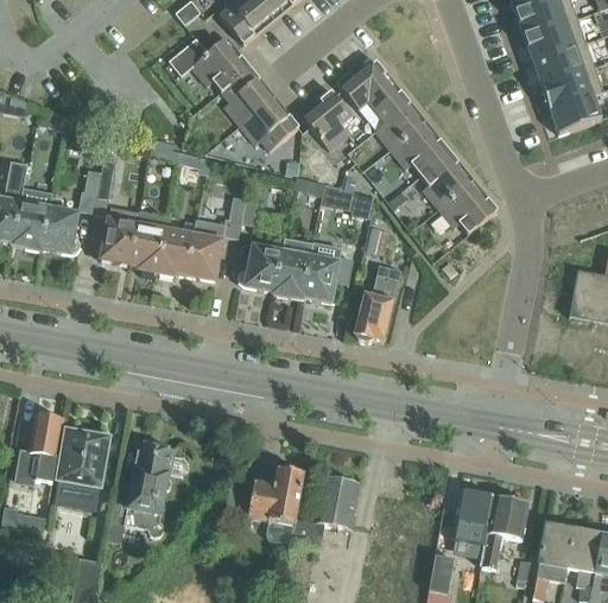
[(200,12),(190,0),(173,13),(183,25),(200,12)]
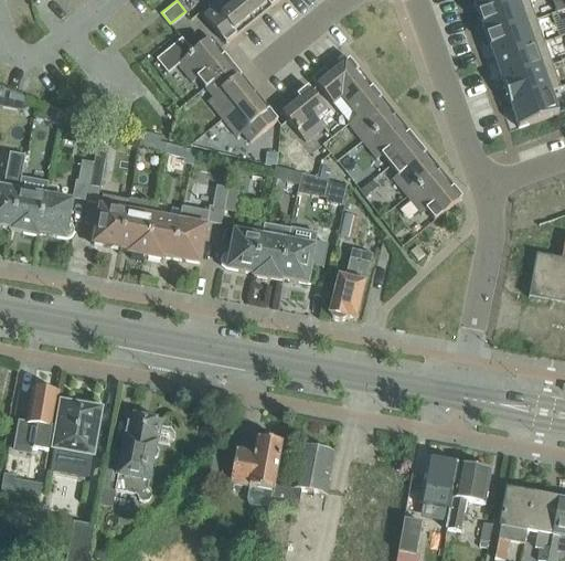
[(254,18),(238,0),(210,0),(213,4),(203,12),(225,40),(254,18)]
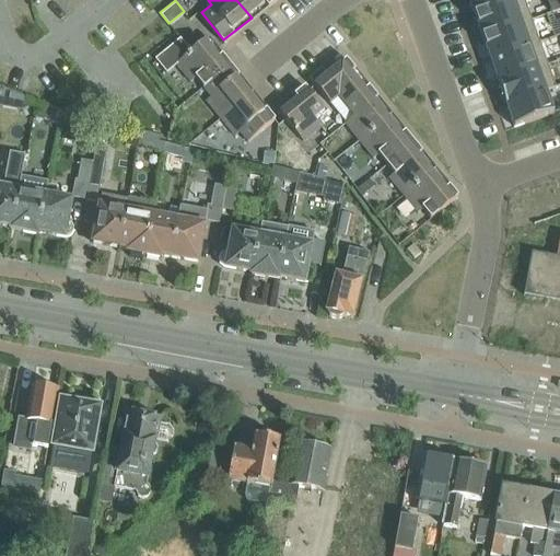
[(236,0),(252,18),(272,0),(236,0)]
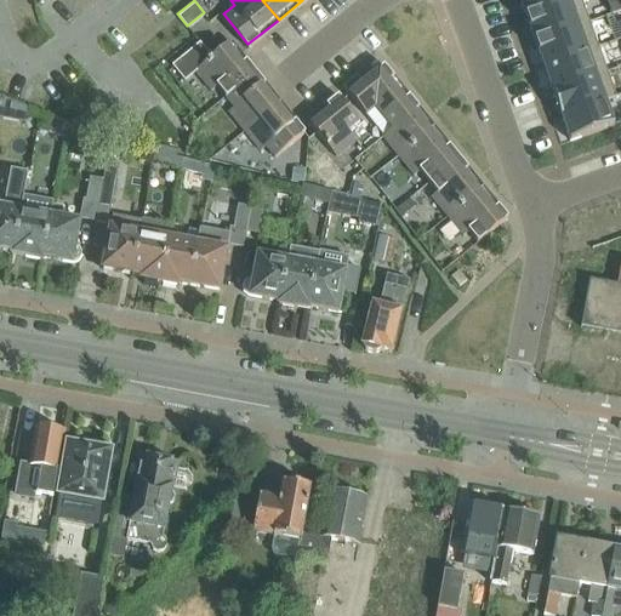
[(520,0),(525,13),(563,0),(520,0)]
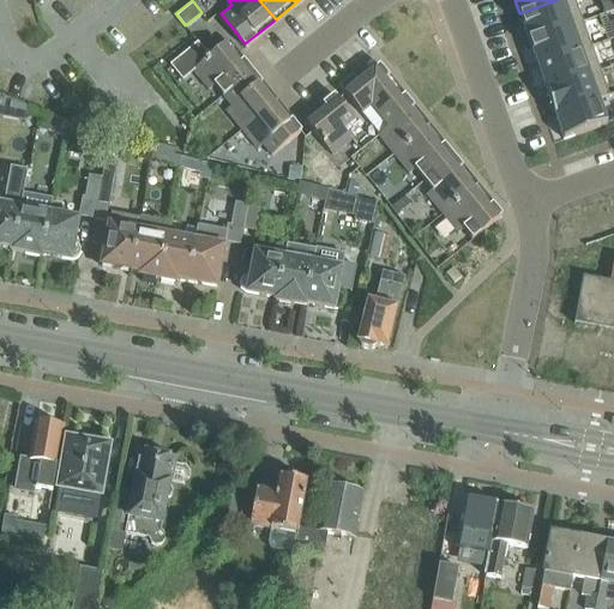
[(557,0),(519,13),(528,37),(583,18),(576,0),(557,0)]
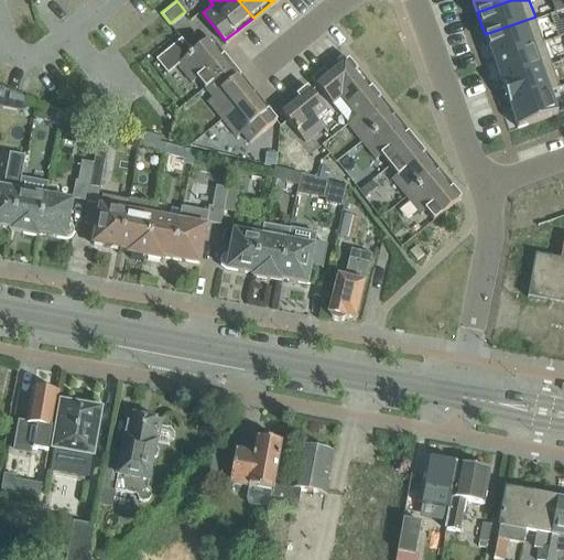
[(563,0),(553,0),(556,9),(563,6),(563,0)]
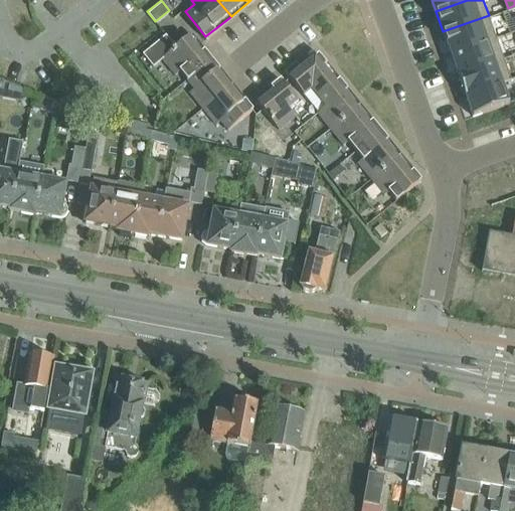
[(489,15),(443,31),(451,52),(496,36),(489,15)]
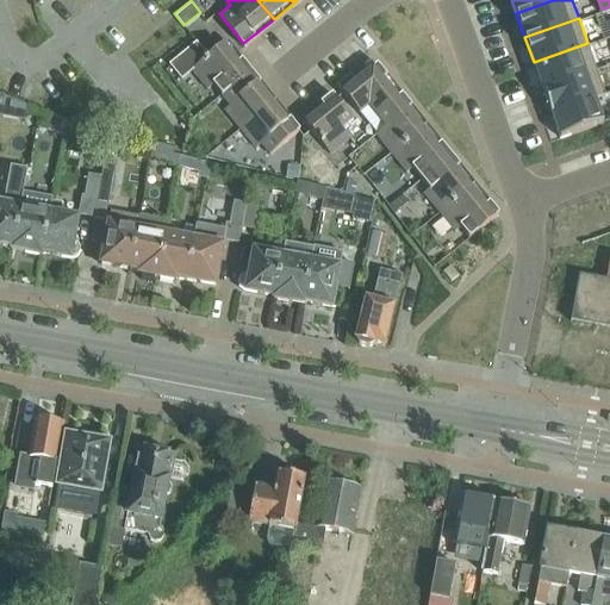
[(226,37),(207,51),(192,64),(193,66),(207,85),(212,80),(221,91),(250,67),(226,37)]
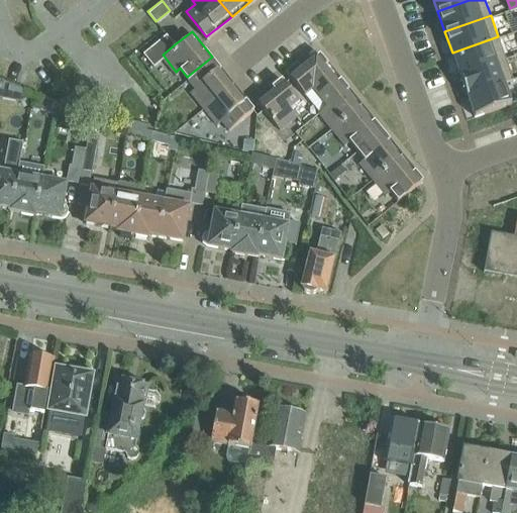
[(163,55),(176,43),(167,32),(142,52),(153,65),(164,56),(163,55)]
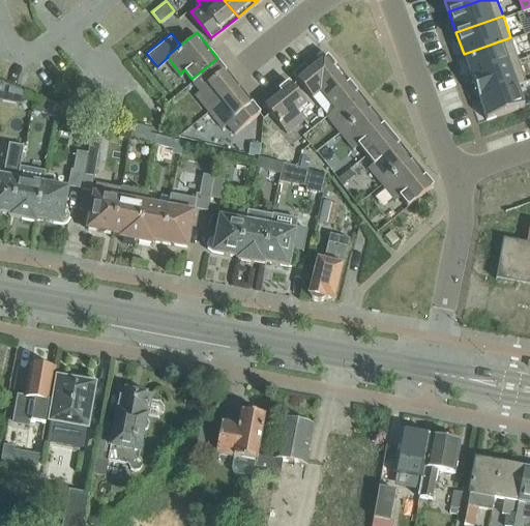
[(510,37),(464,54),(471,74),(470,74),(471,75),(518,58),(510,37)]
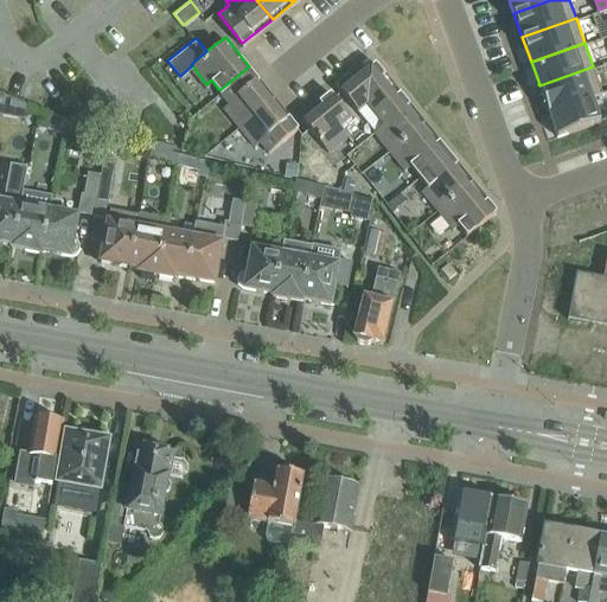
[(401,91),(385,72),(375,61),(353,78),(347,71),(334,82),(356,109),(366,100),(376,110),(401,91)]
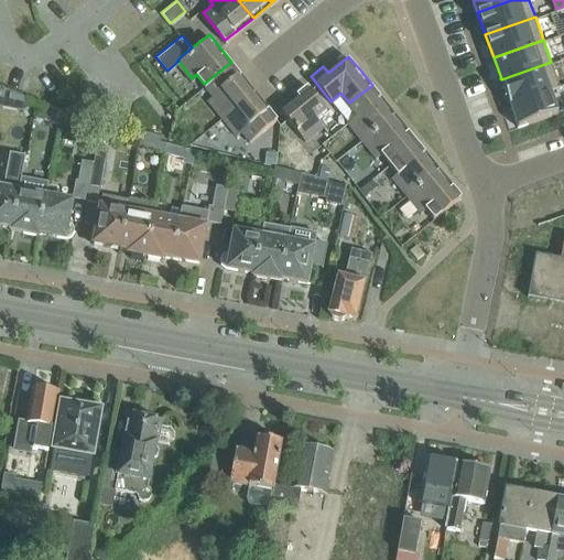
[(221,115),(253,90),(231,62),(204,84),(212,94),(207,97),(221,115)]
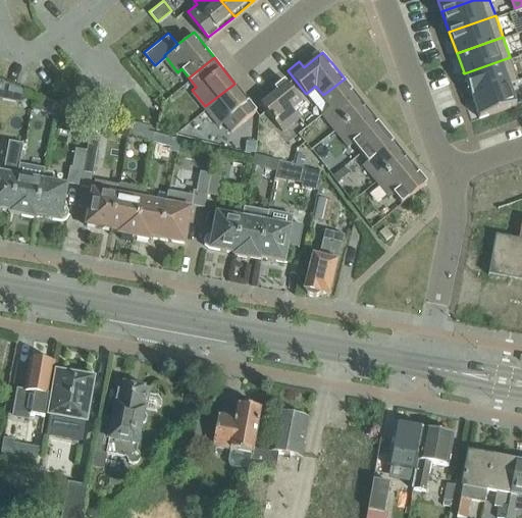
[(510,57),(464,73),(471,94),(517,78),(510,57)]
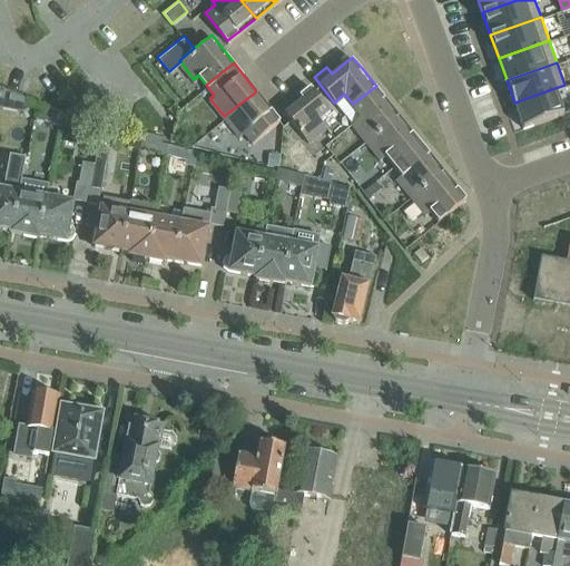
[(327,108),(308,85),(279,108),(306,140),(324,126),(316,116),(327,108)]
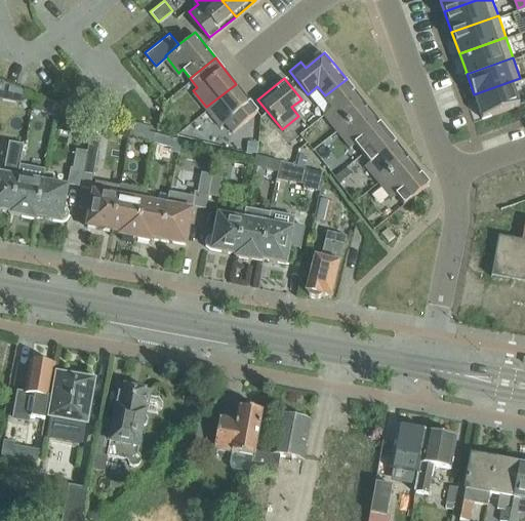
[(520,78),(474,94),(482,116),(519,104),(511,82),(520,79),(520,78)]
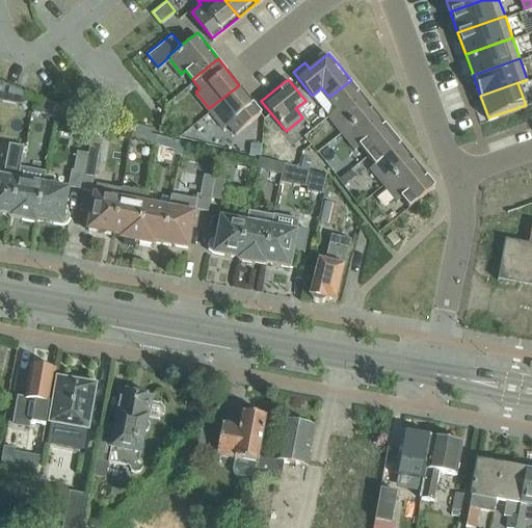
[(372,106),(351,80),(329,97),(336,106),(327,112),(342,129),(372,106)]
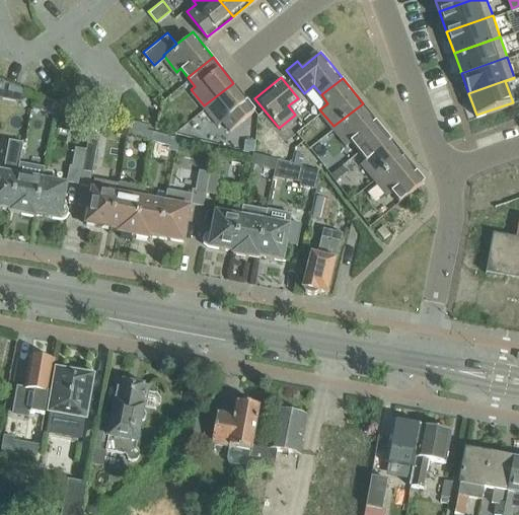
[(253,107),(249,102),(233,83),(204,105),(217,122),(221,119),(228,128),(253,107)]
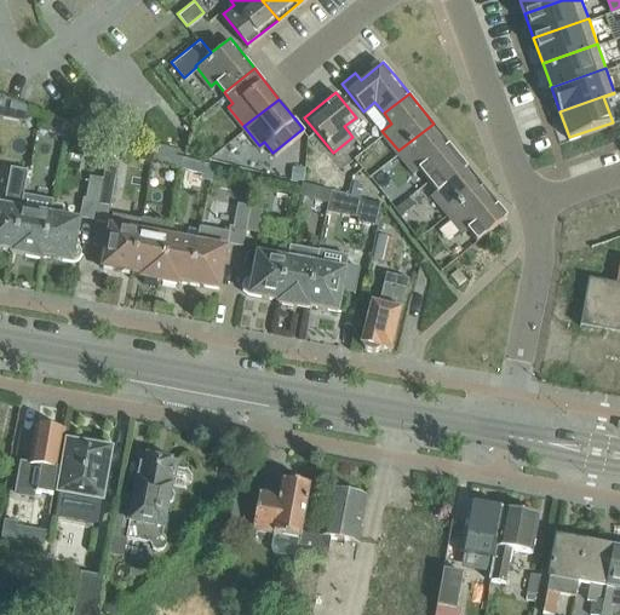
[(428,176),(458,153),(434,124),(399,150),(413,170),(419,165),(428,176)]
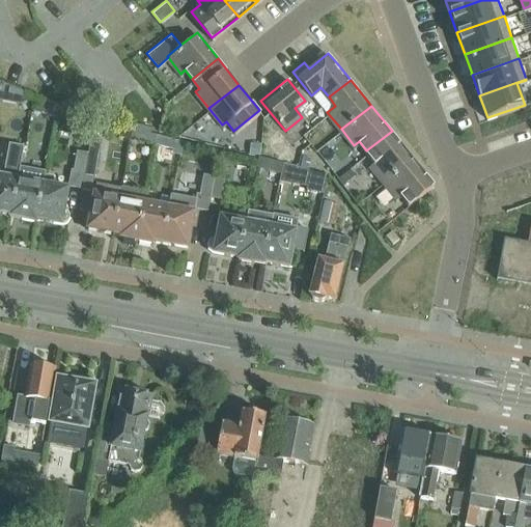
[(155,142),(157,133),(132,126),(131,136),(155,142)]
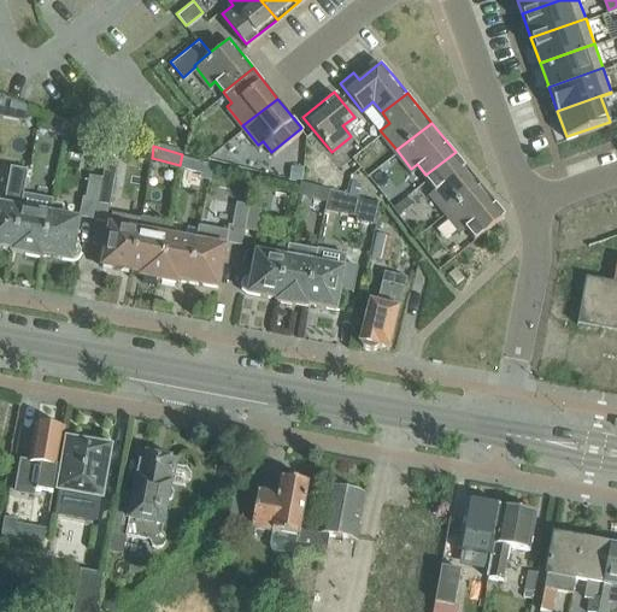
[(480,181),(456,152),(425,175),(434,186),(429,189),(444,207),(480,181)]
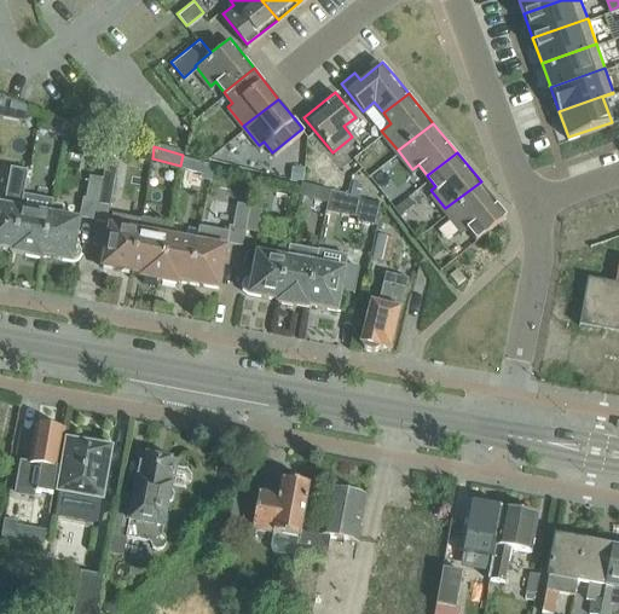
[(183,155),(180,166),(202,172),(204,161),(183,155)]
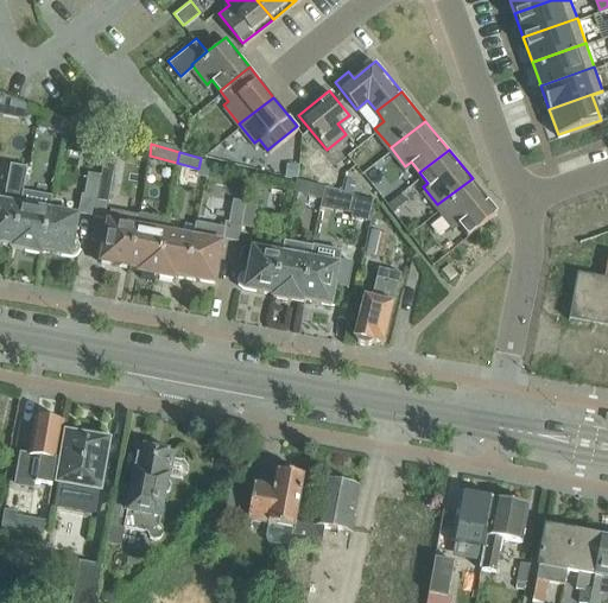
[(103,154),(100,172),(93,213),(106,215),(113,175),(114,175),(118,157),(103,154)]
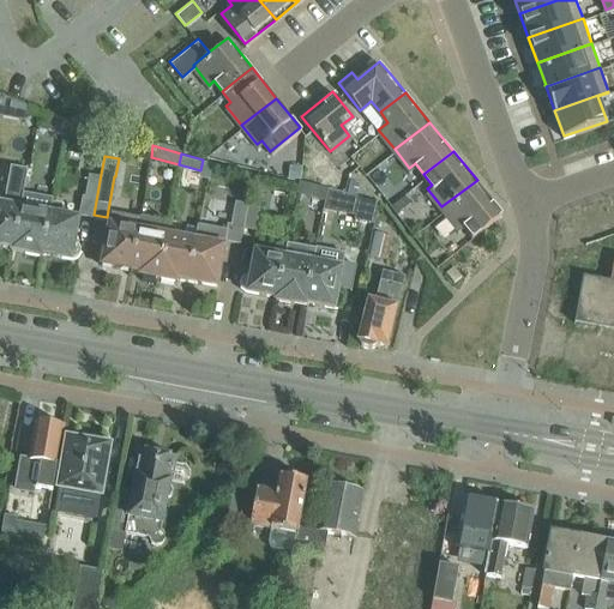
[(0,243),(12,246),(23,193),(29,167),(11,163),(4,202),(0,200),(0,243)]
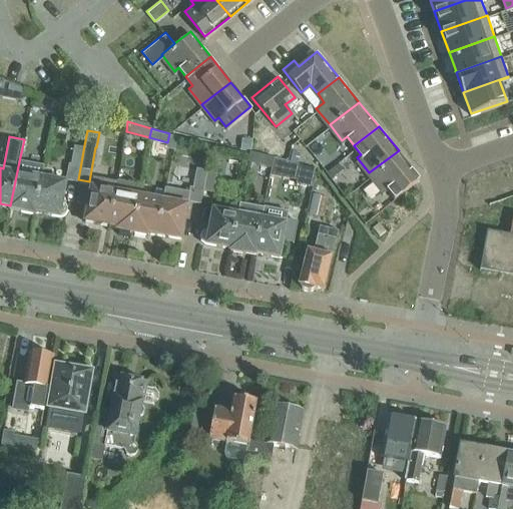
[(84,145),(74,143),(70,162),(68,161),(65,177),(78,179),(84,145)]
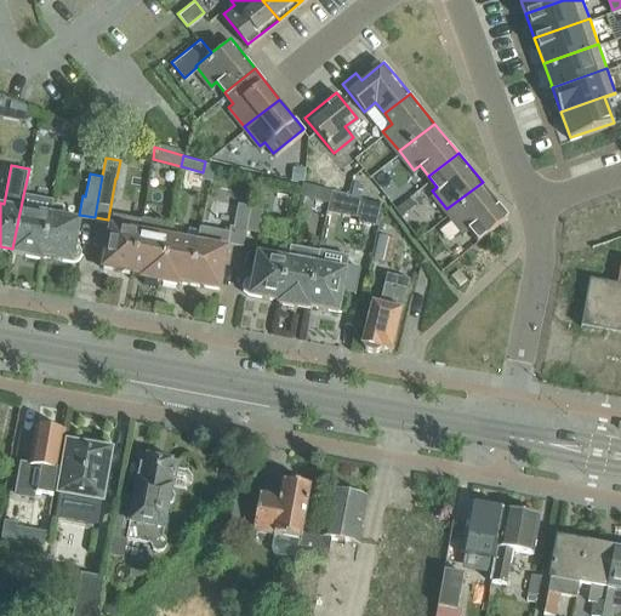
[(332,188),(303,181),(300,193),(330,200),(332,188)]
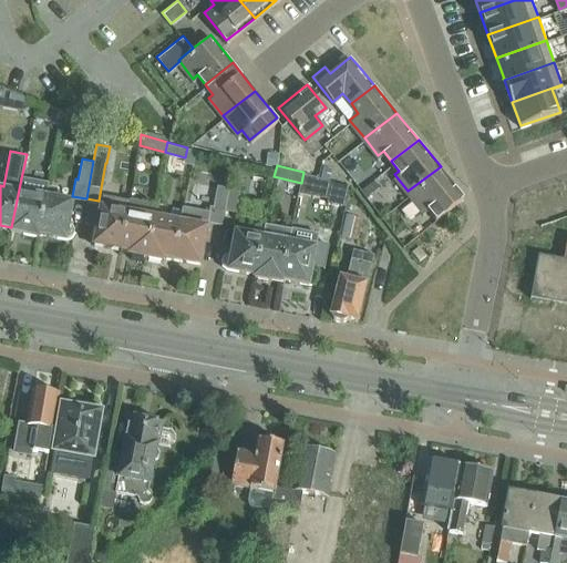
[(464,194),(441,166),(408,191),(423,211),(429,206),(436,216),(464,194)]
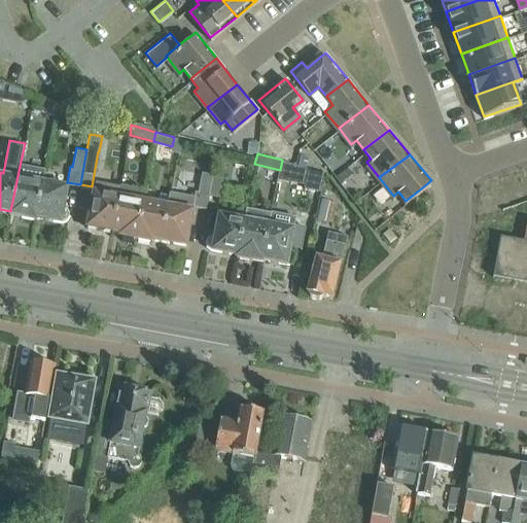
[(325,173),(325,172),(282,160),(280,170),(278,178),(305,183),(305,187),(321,190),(325,173)]
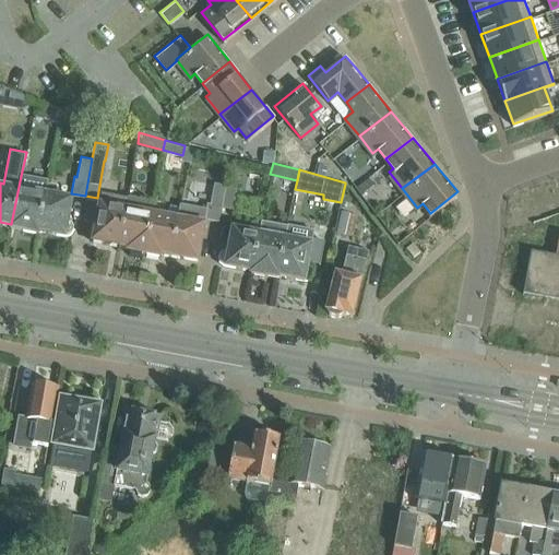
[(37,231),(47,181),(21,176),(11,224),(11,226),(37,231)]
